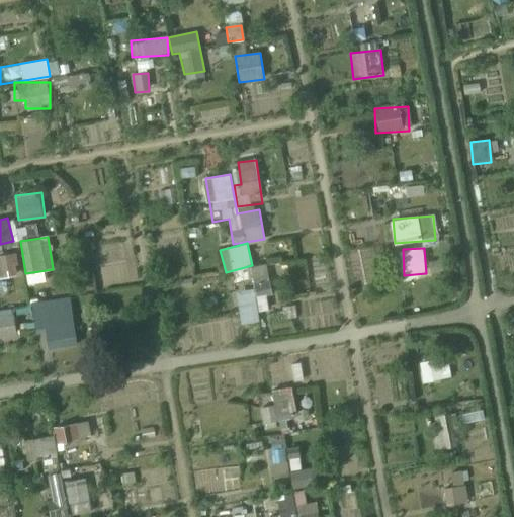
[(0,278),(19,275),(16,253),(0,255),(0,278)]
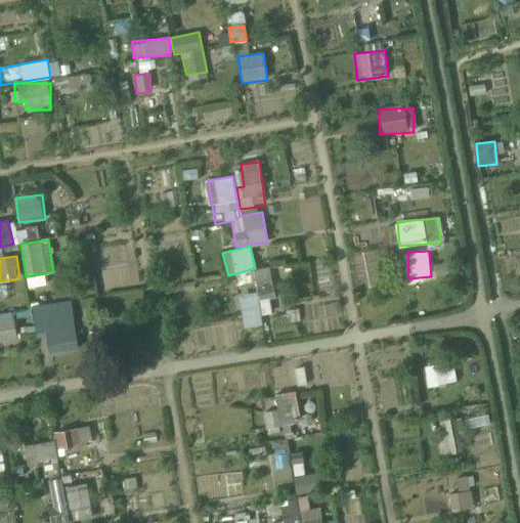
[(254,269),(255,285),(270,284),(270,268),(254,269)]
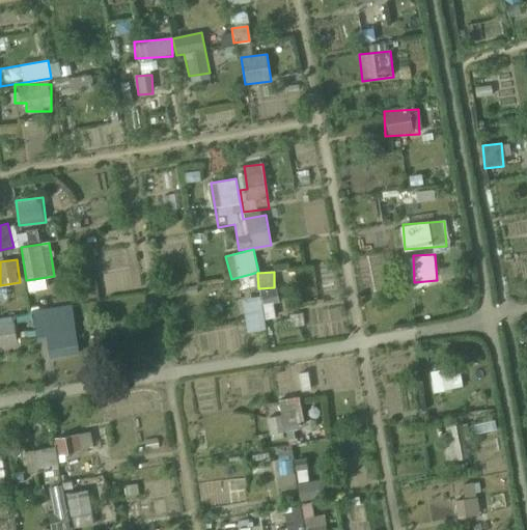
[(244,298),(245,332),(264,331),(261,298),(244,298)]
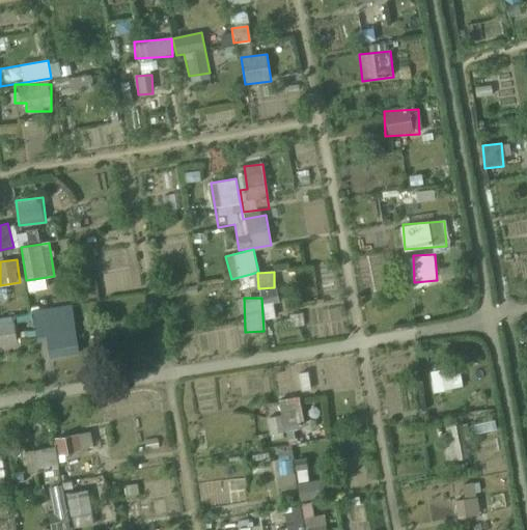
[(264,318),(277,318),(277,298),(264,298),(264,318)]
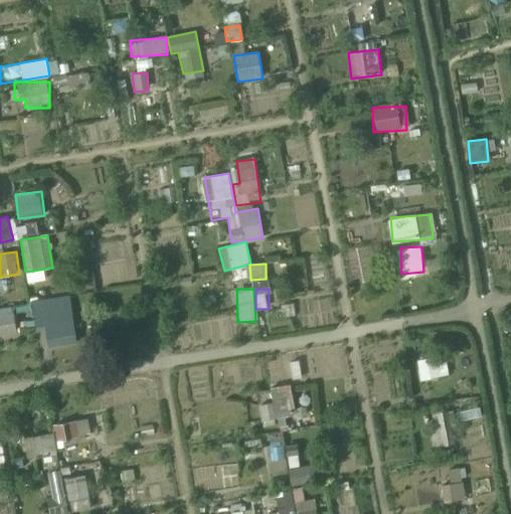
[(67,295),(32,302),(42,350),(77,343),(67,295)]
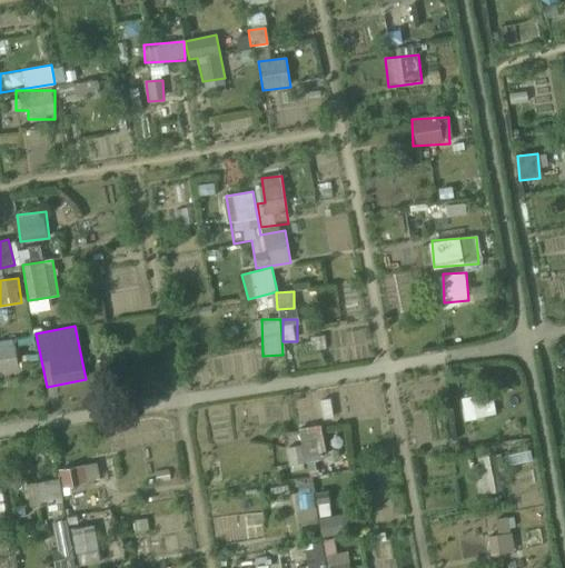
[(0,358),(18,357),(16,340),(0,342),(0,358)]
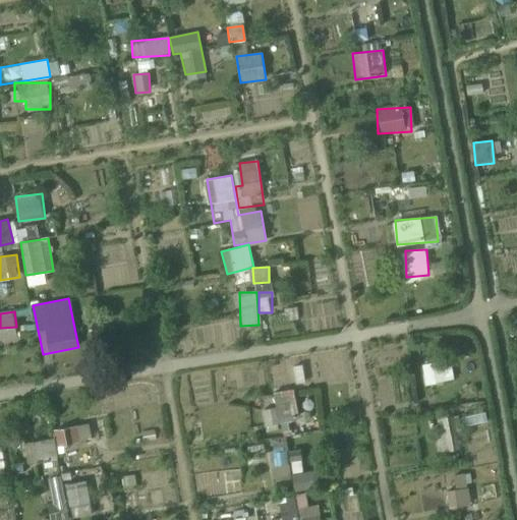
[(0,339),(18,337),(17,328),(0,330),(0,339)]
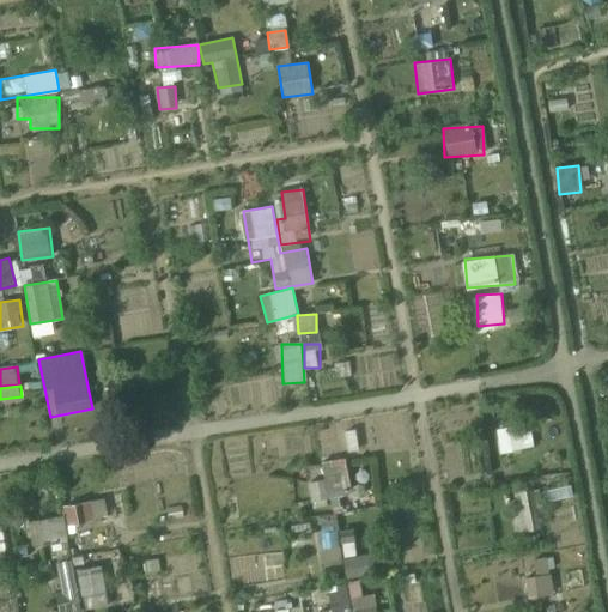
[(518,426),(494,429),(497,450),(521,448),(518,426)]
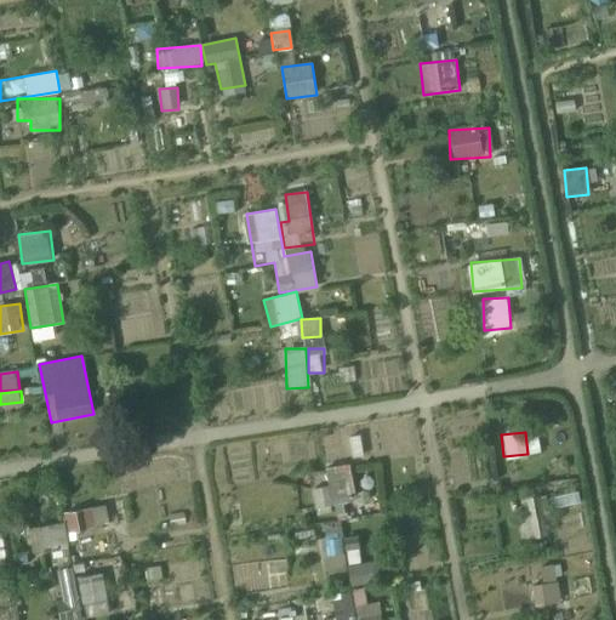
[(324,468),(329,484),(311,489),(315,510),(355,499),(347,462),(324,468)]
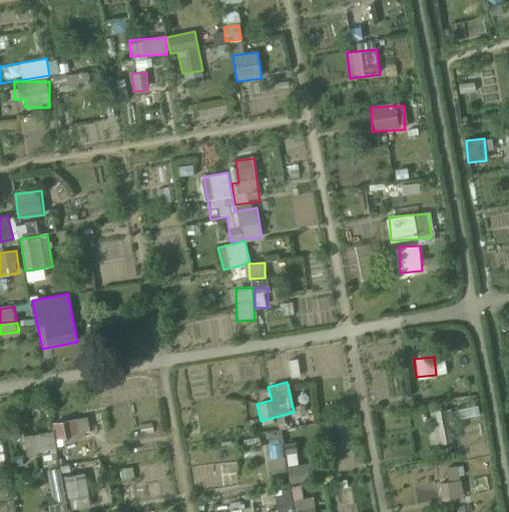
[(430,413),(435,445),(447,443),(442,411),(430,413)]
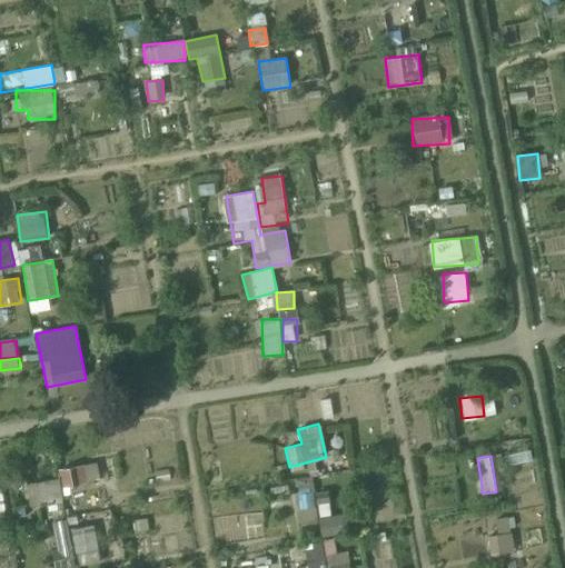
[(58,468),(60,487),(101,481),(99,464),(58,468)]
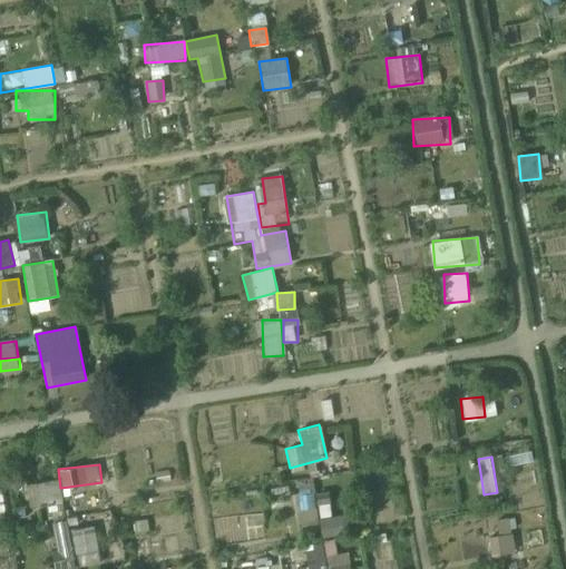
[(59,480),(25,484),(28,504),(61,501),(59,480)]
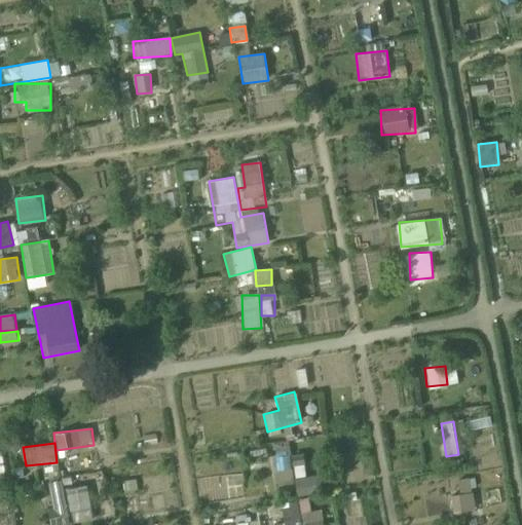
[(270,446),(277,481),(293,478),(287,443),(270,446)]
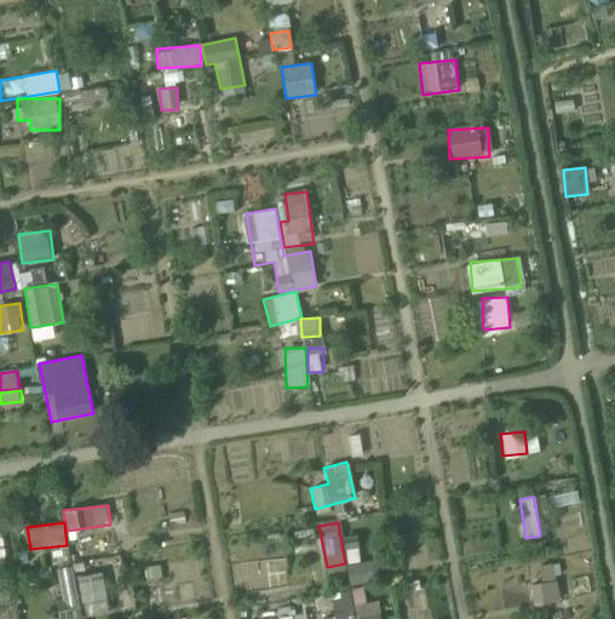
[(350,583),(371,584),(371,562),(351,562),(350,583)]
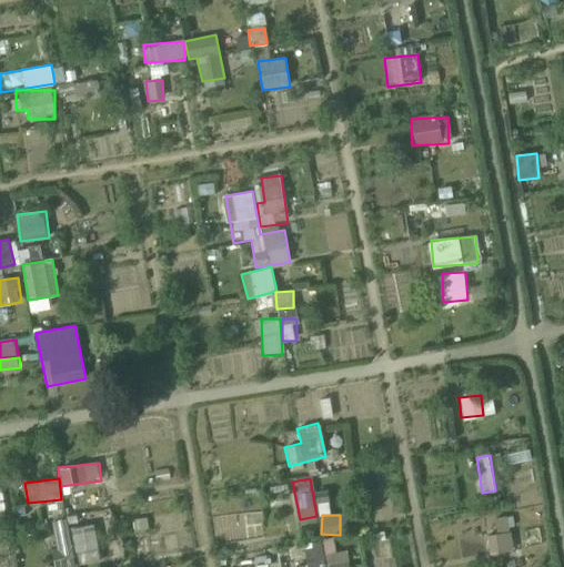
[(58,565),(70,564),(64,519),(52,520),(58,565)]
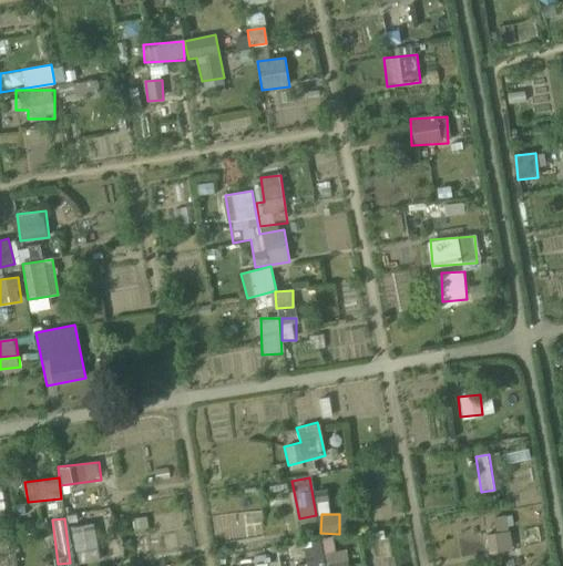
[(96,524),(70,528),(73,552),(100,547),(96,524)]
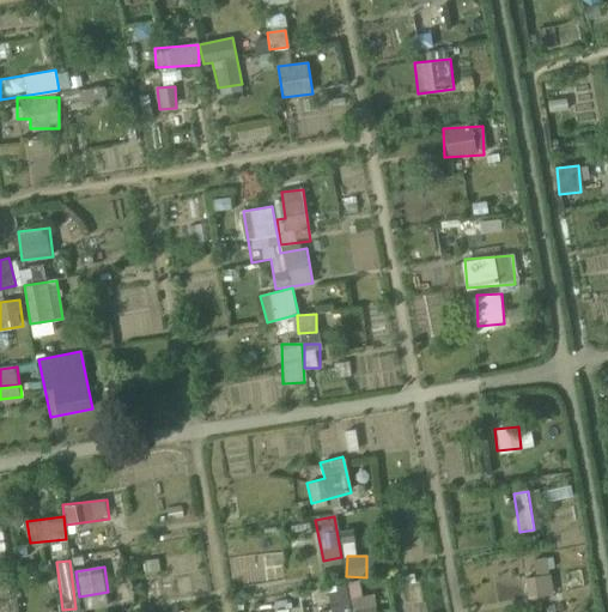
[(524,597),(553,595),(552,575),(523,577),(524,597)]
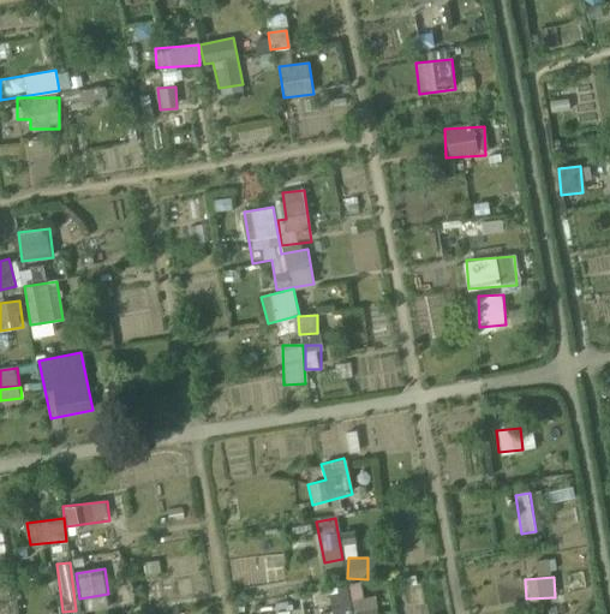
[(332,610),(320,612),(320,613),(380,613),(377,596),(364,597),(362,584),(329,588),(332,610)]
